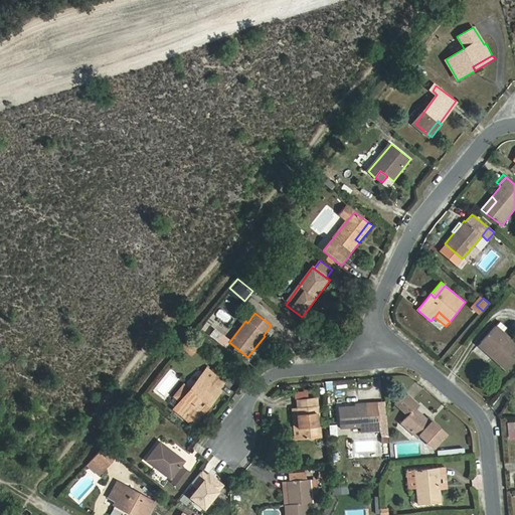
[(490,350),(487,354),(506,371),(514,360),(514,342),(497,326),(482,342),(490,350)]
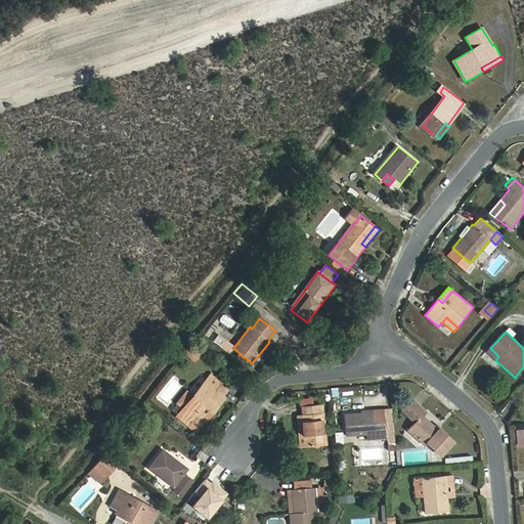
[(486,352),(495,360),(498,356),(490,348),(486,352)]
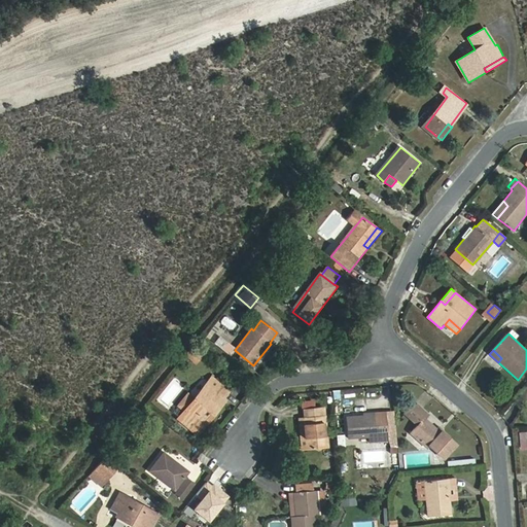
[(185,414),(180,420),(199,435),(219,410),(216,408),(229,393),(213,380),(194,402),(188,397),(179,409),(185,414)]
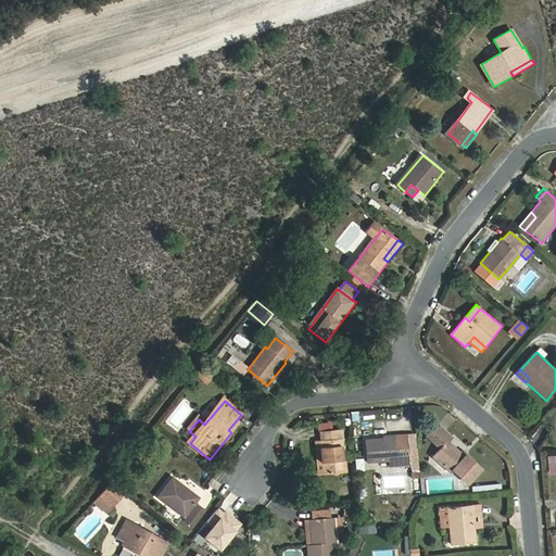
[(231,432),(243,417),(241,415),(228,430),(231,432)]
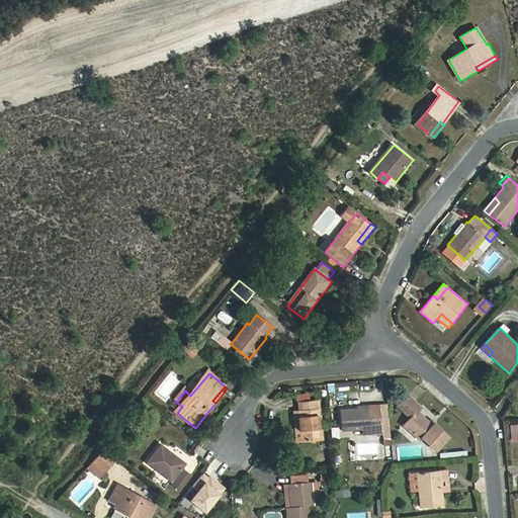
[(450,436),(436,423),(434,425),(430,421),(418,411),(421,406),(408,394),(399,405),(411,417),(404,426),(419,441),(422,438),(436,450),(450,436)]
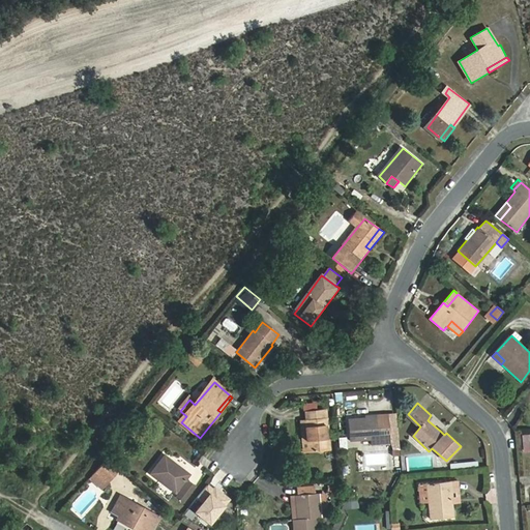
[(307,412),(308,421),(310,452),(329,450),(327,411),(307,412)]
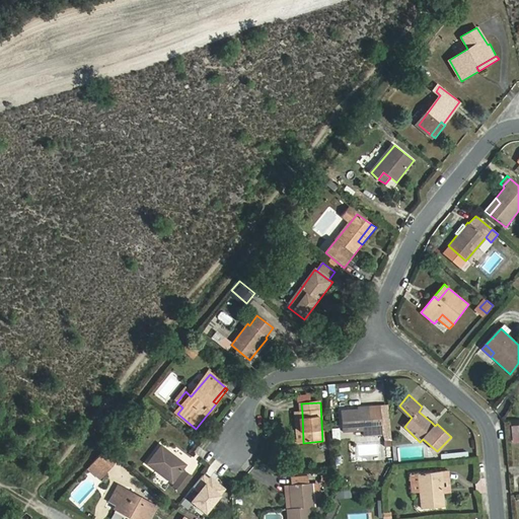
[(365,435),(383,434),(381,403),(374,404),(374,409),(357,411),(342,412),(344,432),(364,430),(365,435)]
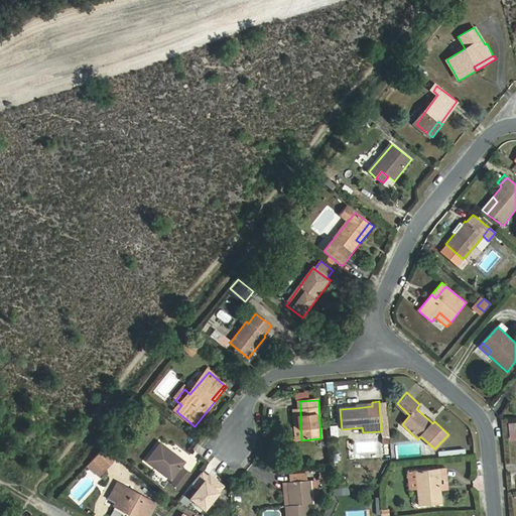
[(515,421),(506,422),(507,439),(515,438),(515,421)]
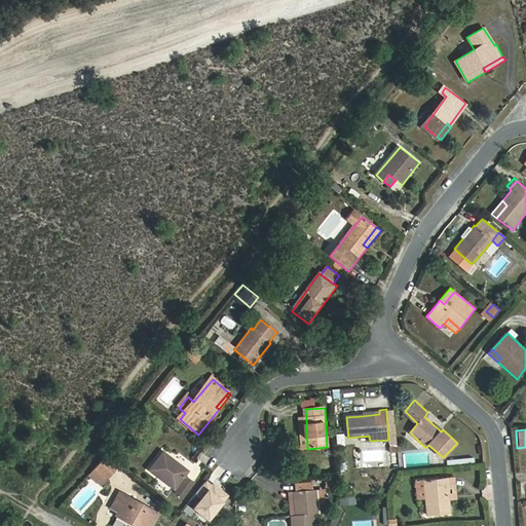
[(190,472),(162,453),(150,472),(177,490),(190,472)]
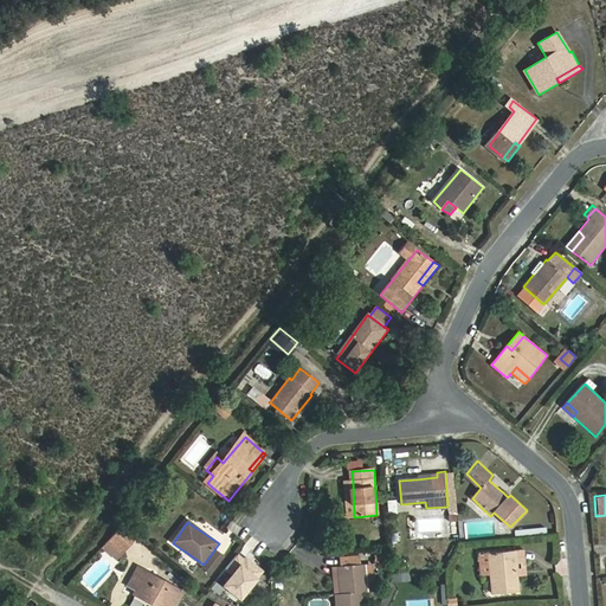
[(121,553),(134,537),(121,527),(103,547),(108,550),(113,546),(121,553)]
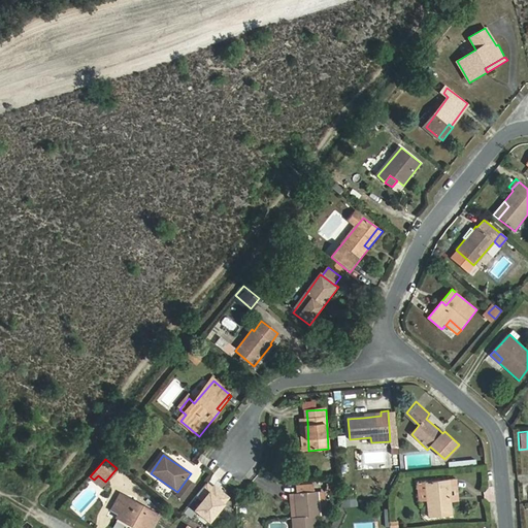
[(94,480),(101,487),(105,482),(98,475),(94,480)]
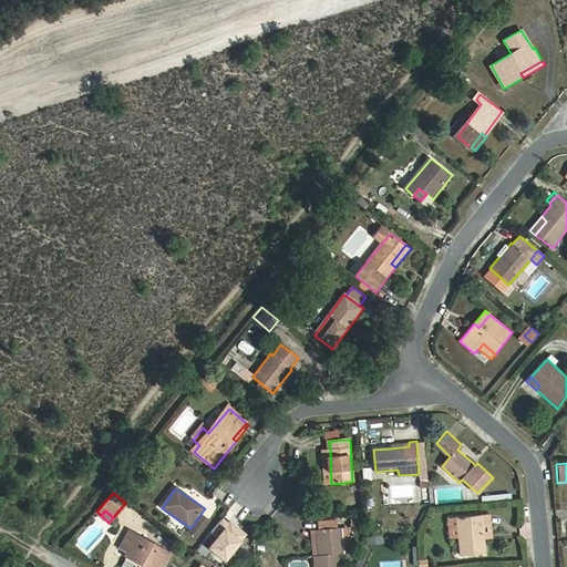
[(212,519),(203,514),(191,532),(198,538),(212,519)]
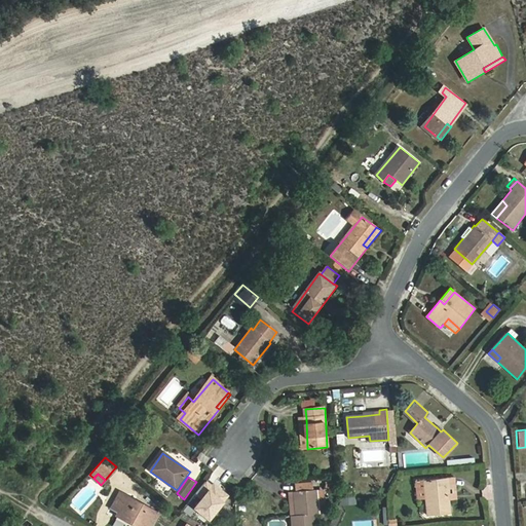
[(422,482),(424,500),(425,516),(450,514),(449,499),(447,489),(450,489),(449,479),(422,482)]
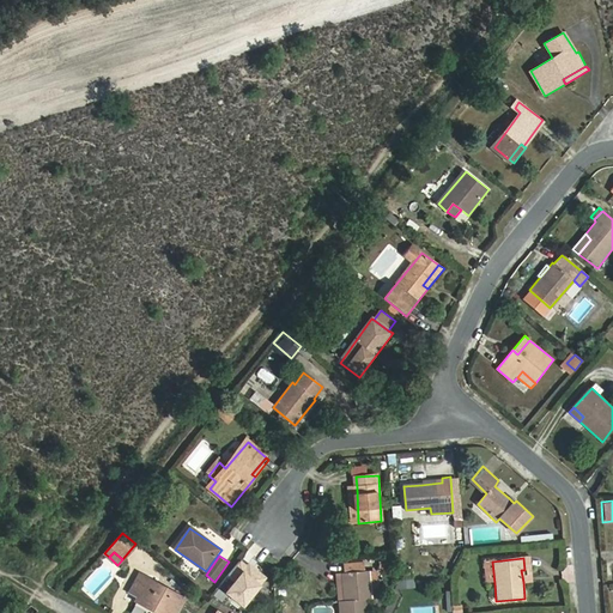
[(530,558),(523,558),(525,570),(521,570),(523,582),(533,582),(530,558)]
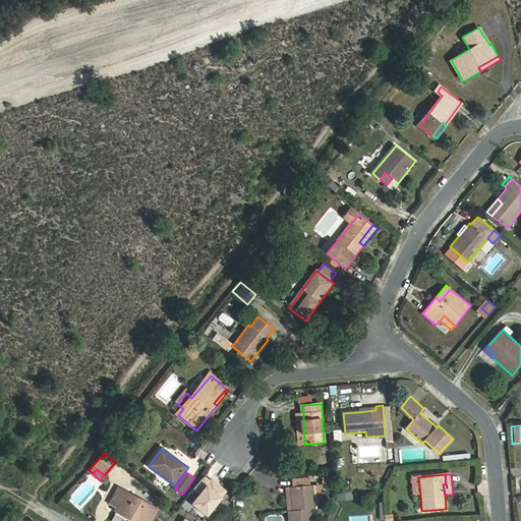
[(205,477),(195,489),(200,495),(193,504),(207,515),(226,491),(212,480),(211,482),(205,477)]
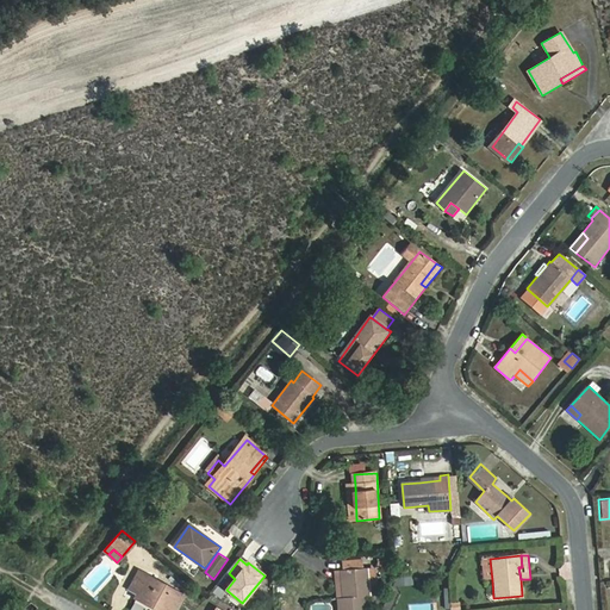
[(341,568),(361,566),(361,559),(341,561),(341,568)]
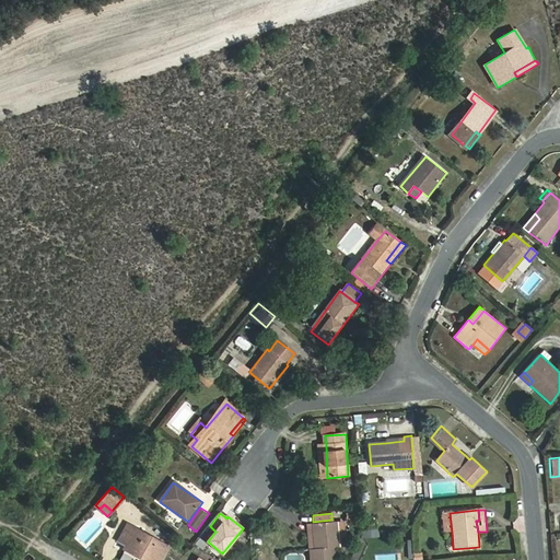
[(452,533),(450,513),(442,514),(444,533),(452,533)]
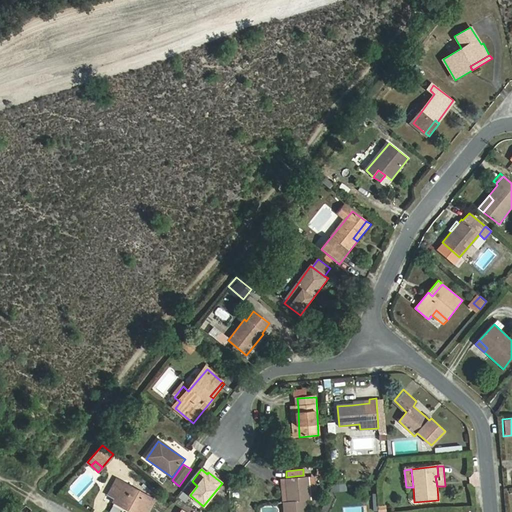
[(309,478),(286,480),(288,502),(284,503),(284,511),(305,511),(305,501),(309,500),(309,478)]
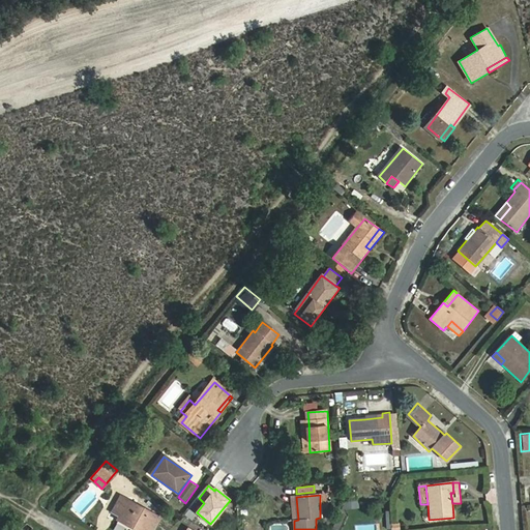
[(125,508),(121,516),(138,525),(136,529),(153,529),(160,517),(123,498),(118,505),(125,508)]
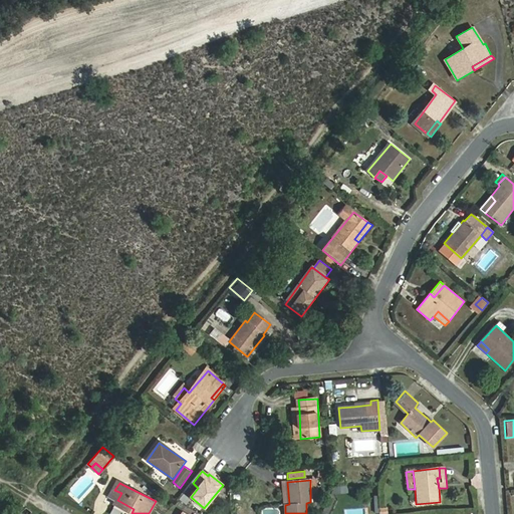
[(121,493),(114,490),(111,497),(117,500),(121,493)]
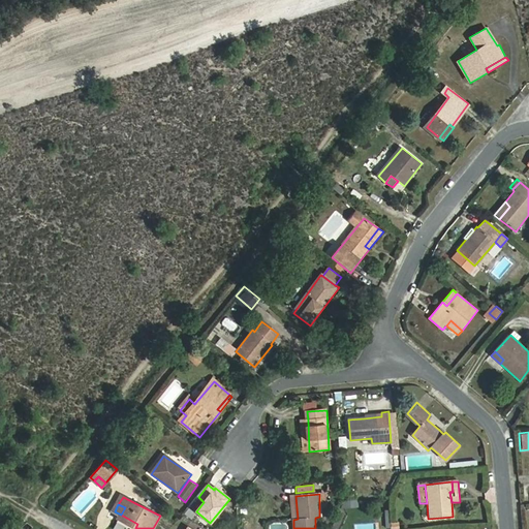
[(137,524),(121,515),(119,520),(135,528),(137,524)]
